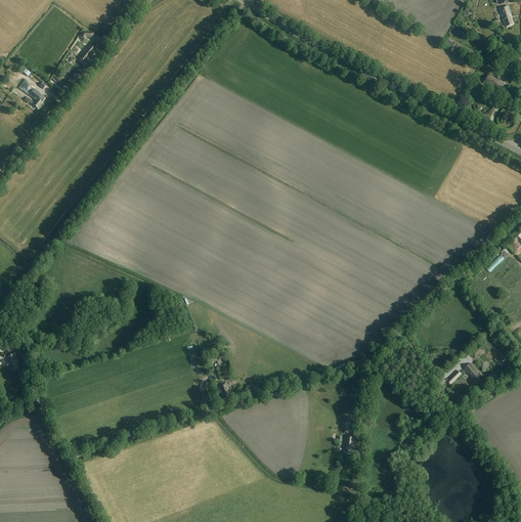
[(495,8),(502,27),(510,24),(508,16),(508,15),(504,5),(495,8)]
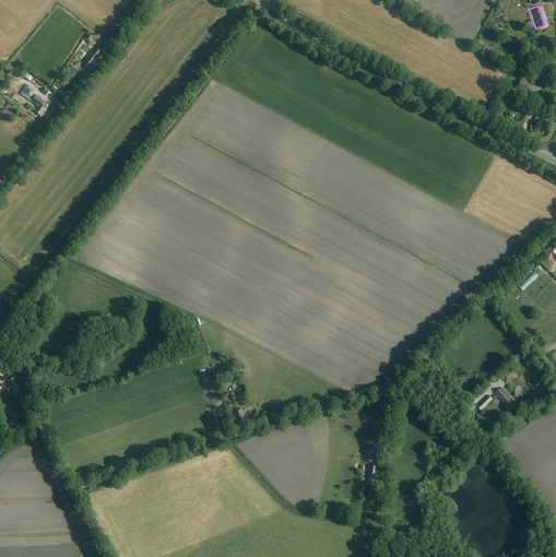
[(85,32),(81,38),(86,42),(89,38),(96,39),(96,33),(85,32)]
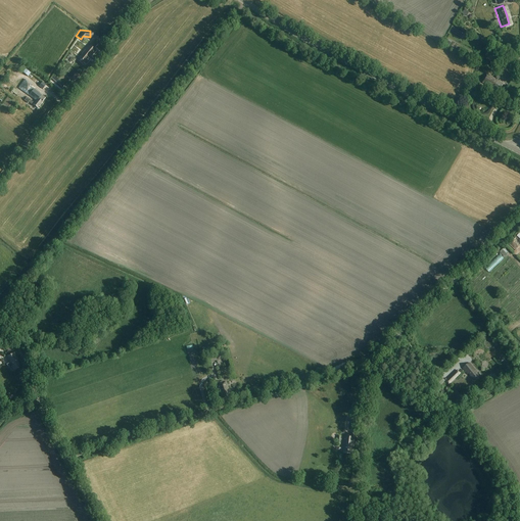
[(75,57),(83,63),(87,57),(86,57),(94,48),(87,42),(75,57)]
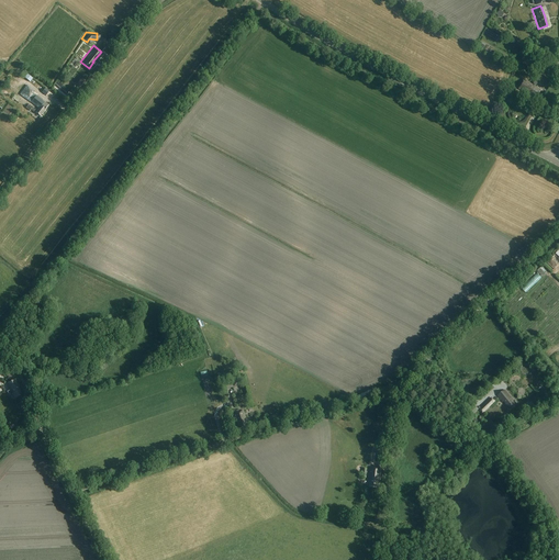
[(537,64),(530,77),(533,78),(536,79),(543,66),(537,64)]
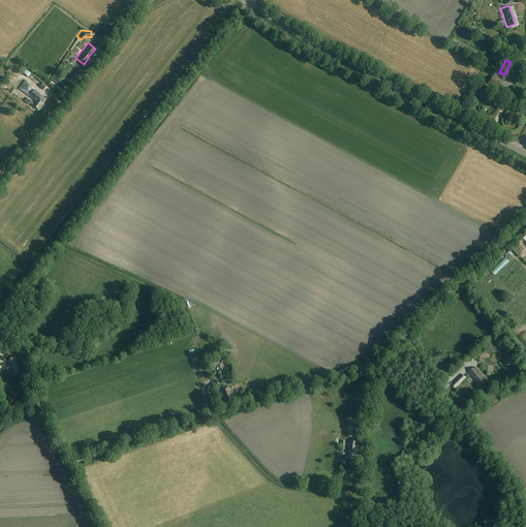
[(490,74),(485,83),(489,85),(489,84),(492,85),(492,86),(493,87),(496,88),(497,87),(502,90),(505,84),(500,81),(498,80),(490,74)]
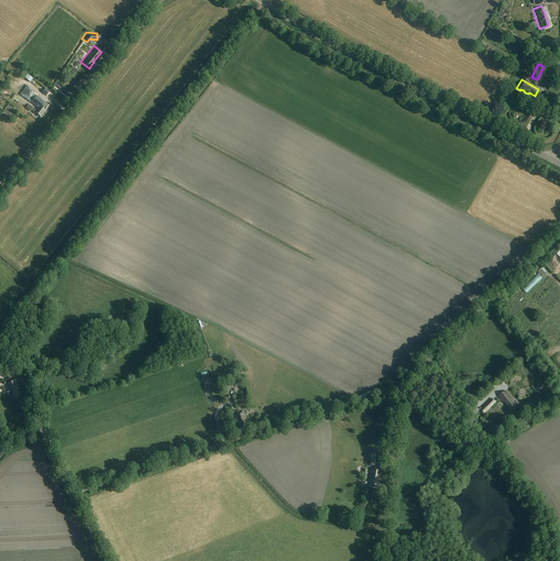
[(24,98),(28,100),(35,107),(32,110),(37,114),(46,103),(33,94),(33,95),(30,91),(31,89),(24,84),(17,92),(24,99),(24,98)]
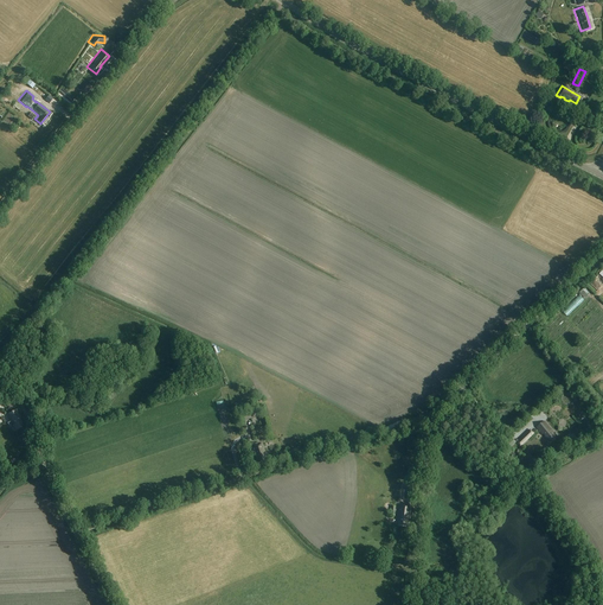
[(249,396),(238,400),(239,402),(241,406),(241,407),(251,403),(249,396)]
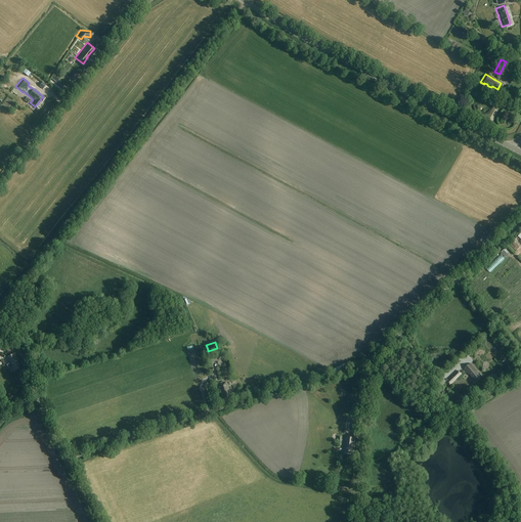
[(3,355),(11,370),(17,366),(13,358),(14,358),(11,351),(3,355)]
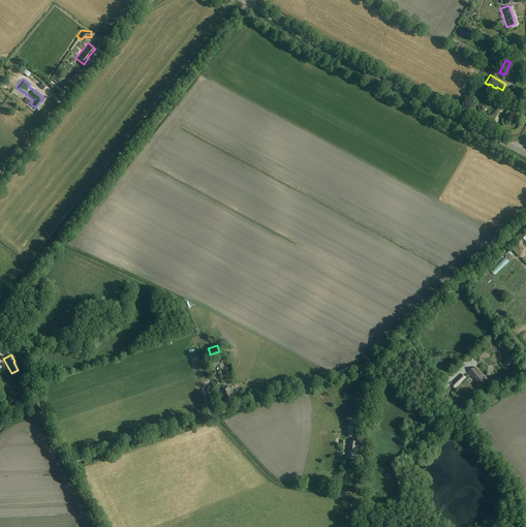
[(221,355),(210,359),(211,364),(222,361),(221,355)]
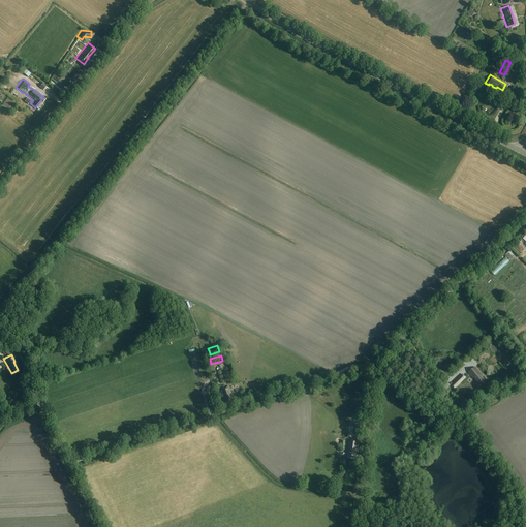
[(482,376),(472,365),(466,371),(470,376),(475,381),(476,380),(477,382),(485,377),(483,374),(482,376)]
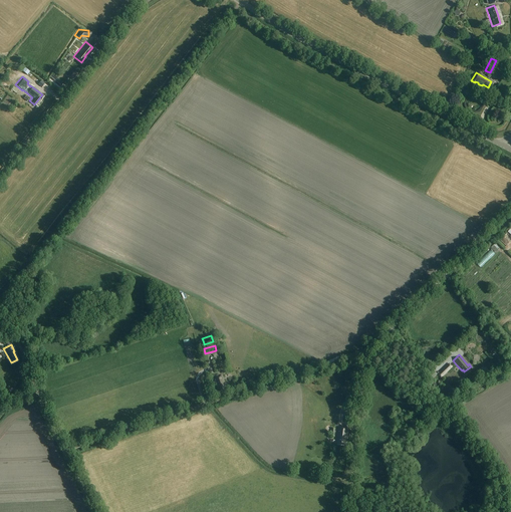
[(446,361),(435,372),(438,376),(449,365),(446,361)]
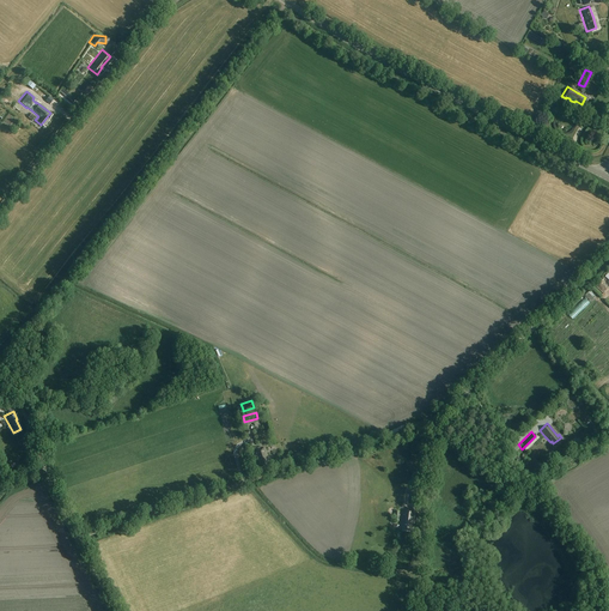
[(512,449),(523,440),(519,436),(509,447),(512,449)]
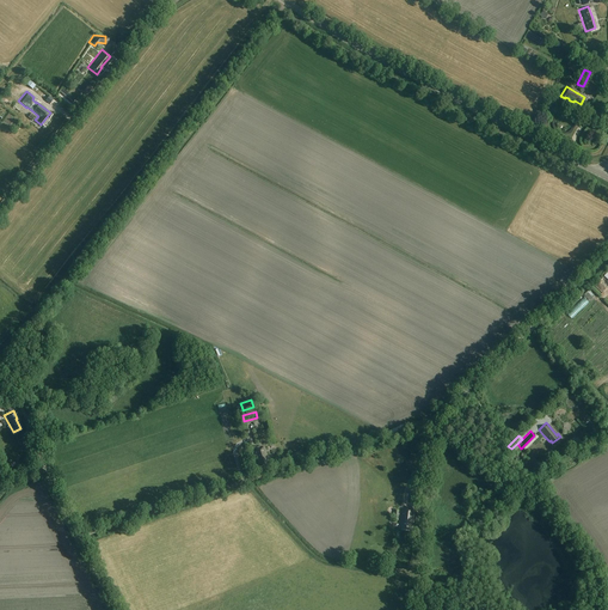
[(266,462),(264,456),(264,455),(262,445),(257,447),(255,447),(252,449),(256,461),(258,465),(266,462)]
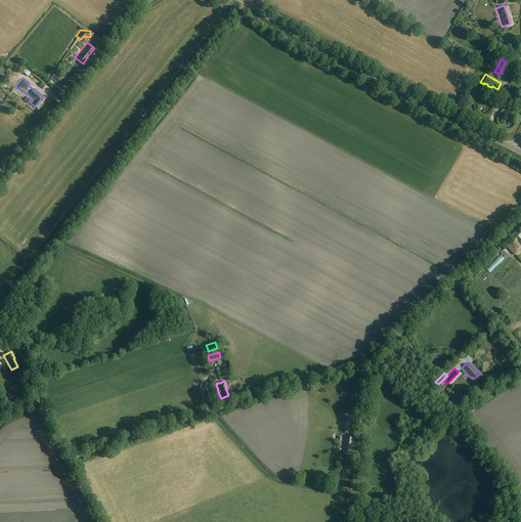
[(353,434),(343,434),(342,445),(343,445),(342,450),(351,451),(353,434)]
